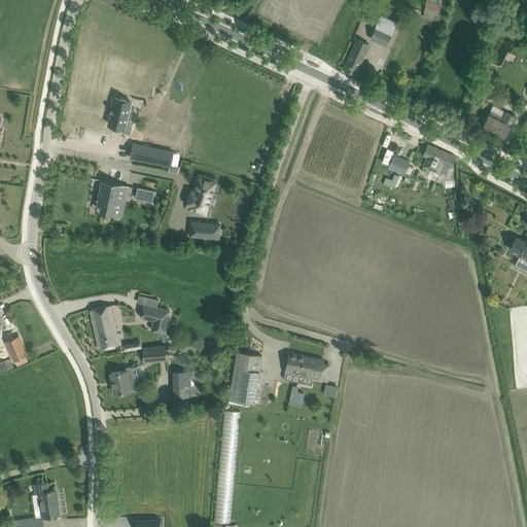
[(426,0),(424,13),(438,16),(441,0),(426,0)]
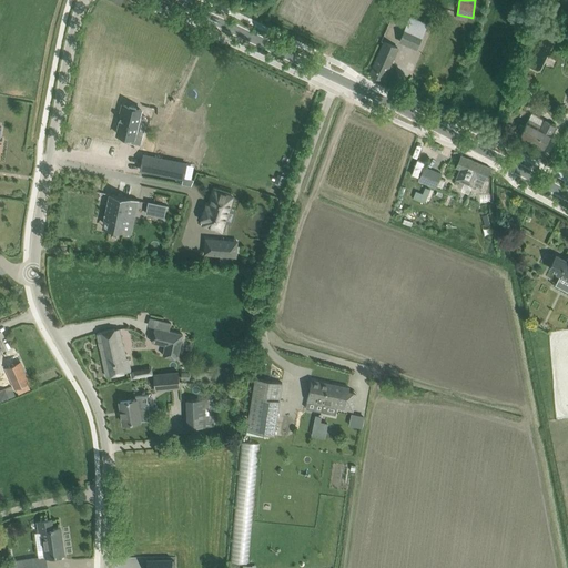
[(415,49),(421,36),(404,29),(398,42),(415,49)]
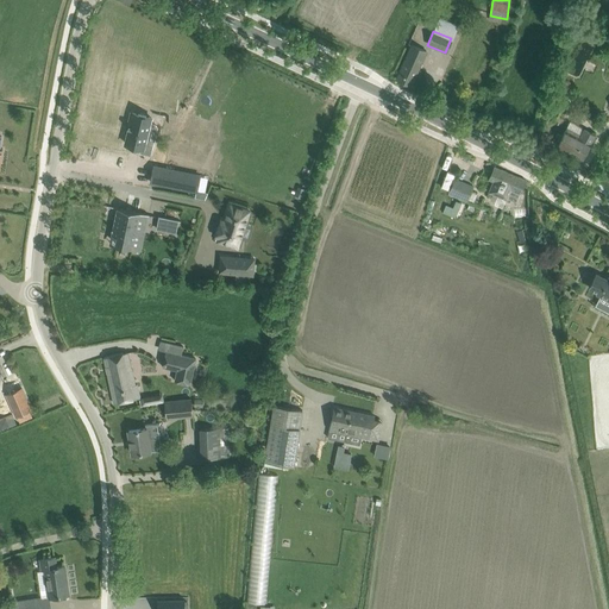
[(410,86),(415,75),(426,51),(412,45),(397,80),(410,86)]
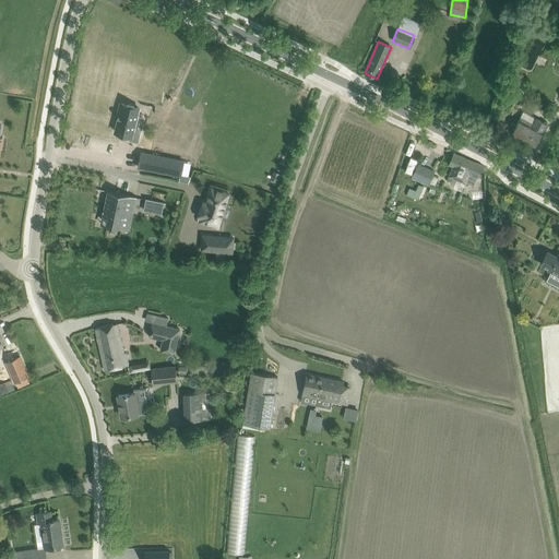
[(120,114),(116,132),(130,135),(129,140),(138,142),(140,133),(132,132),(139,108),(121,104),(118,114),(120,114)]
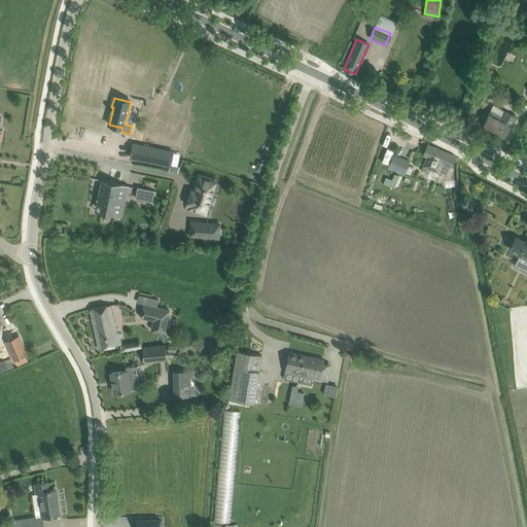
[(508,129),(515,117),(505,111),(501,118),(489,112),(487,117),(484,115),(482,115),(479,120),(480,123),(483,125),(482,127),(504,138),(508,129)]
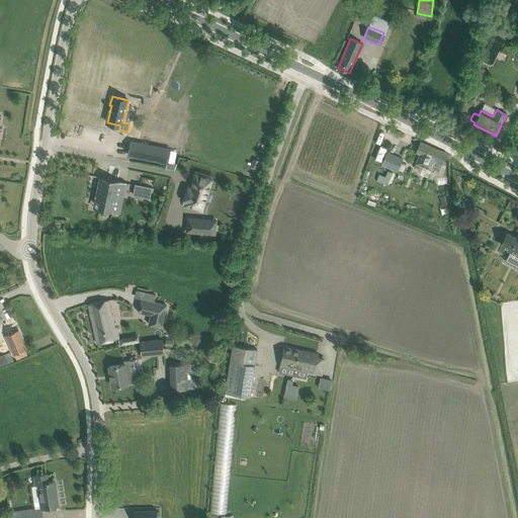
[(142,128),(146,131),(150,122),(142,118),(138,126),(142,128)]
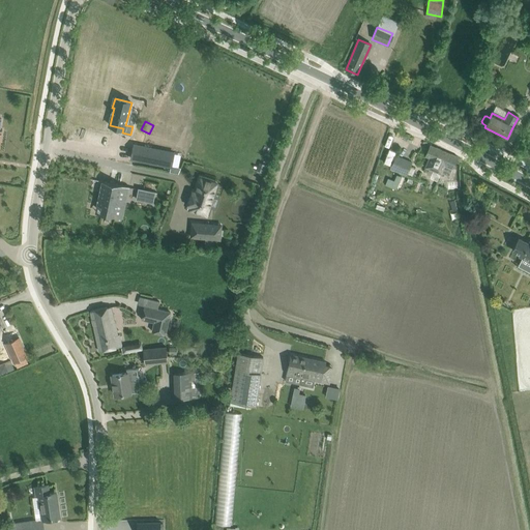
[(134,145),(131,158),(171,167),(172,166),(174,154),(174,153),(134,145)]
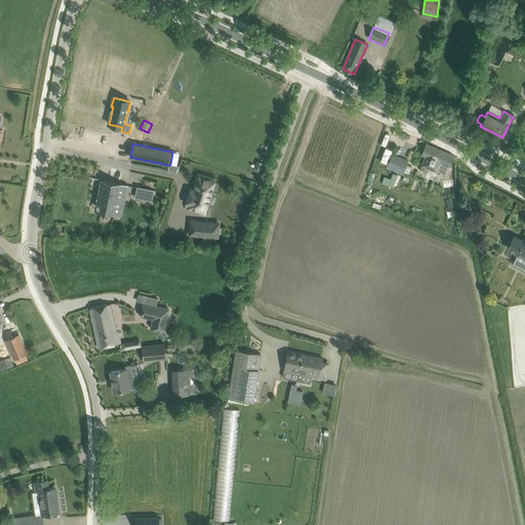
[(442,164),(448,167),(453,155),(427,144),(421,155),(425,156),(420,166),(438,173),(438,172),(442,164)]
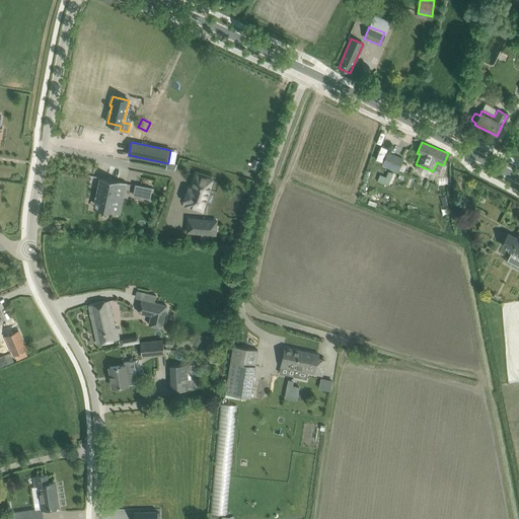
[(177,152),(170,151),(168,162),(175,163),(177,152)]
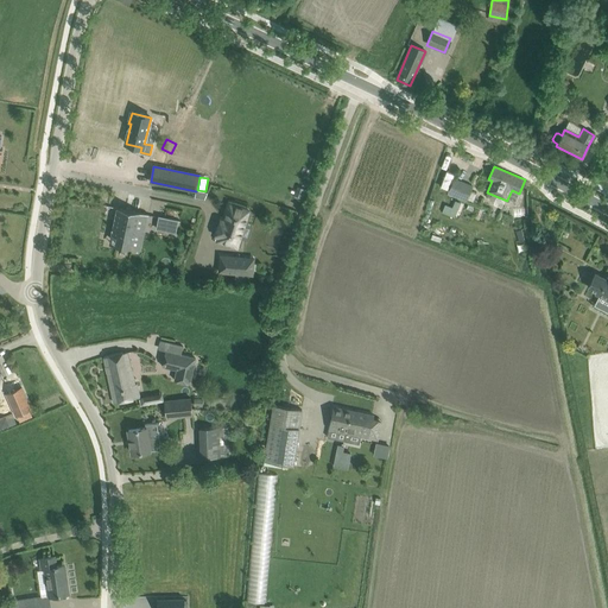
[(467,202),(468,197),(473,187),(454,178),(448,194),(467,202)]
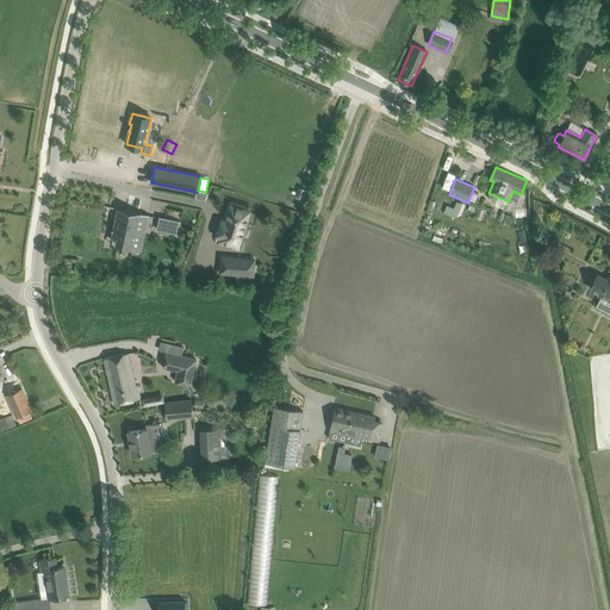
[(446,205),(443,213),(455,218),(461,204),(456,201),(453,209),(446,205)]
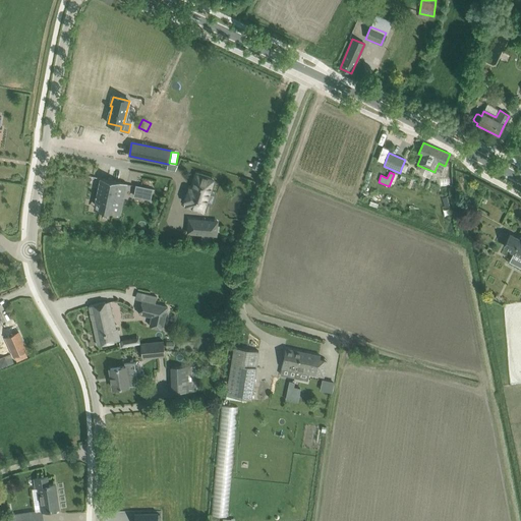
[(213,180),(196,175),(192,189),(189,188),(184,201),(187,203),(187,206),(203,211),(213,180)]
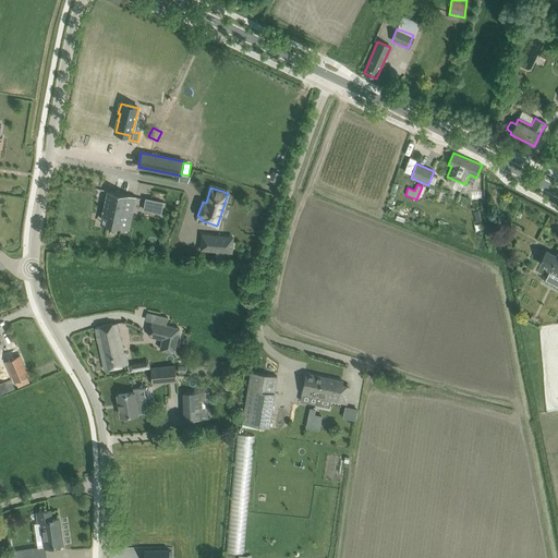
[(102,209),(101,210),(104,210),(102,215),(108,216),(107,225),(121,227),(129,195),(108,191),(107,191),(104,209),(102,209)]
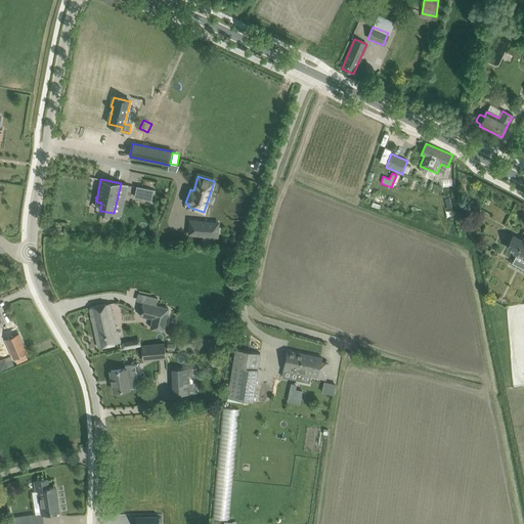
[(156,190),(135,186),(137,187),(135,197),(150,200),(153,190),(156,190)]
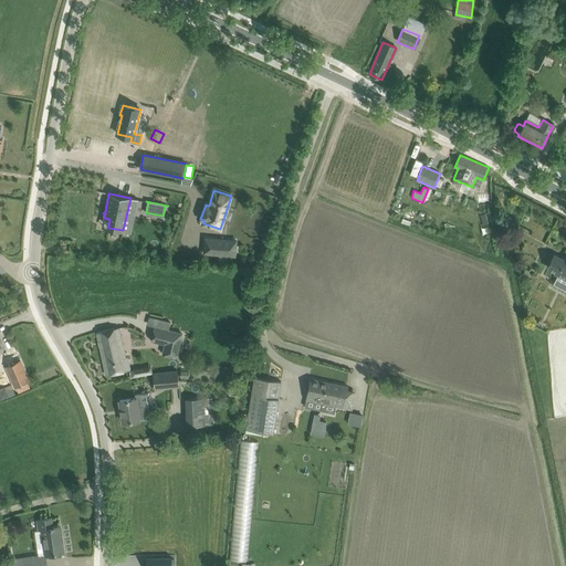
[(205,238),(203,253),(236,255),(237,240),(205,238)]
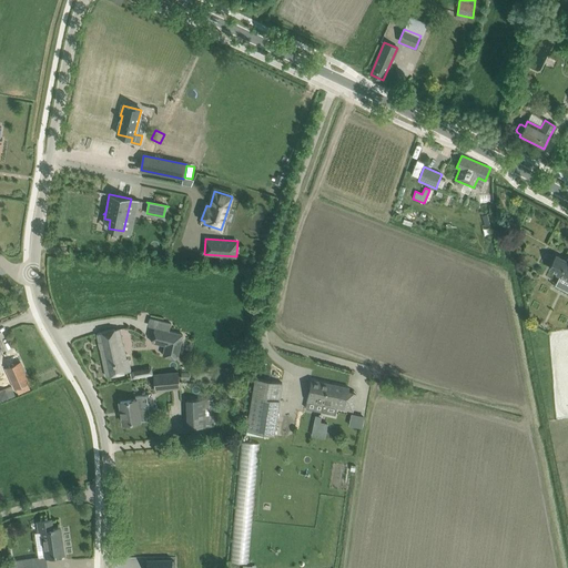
[(551,265),(549,270),(557,273),(556,275),(559,276),(555,285),(567,291),(567,259),(566,261),(557,255),(551,265)]
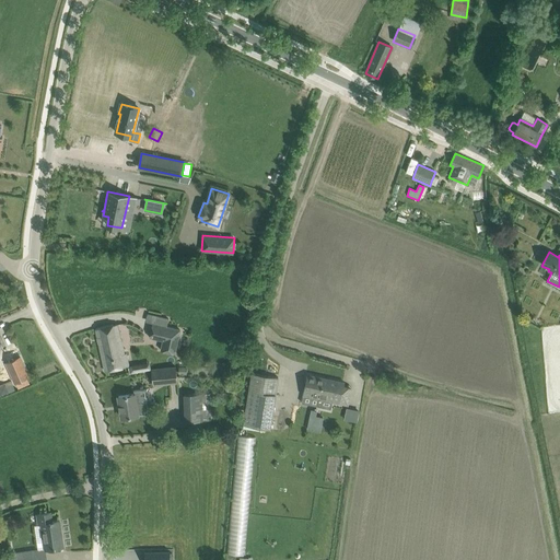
[(95,329),(105,371),(129,365),(126,353),(125,353),(118,324),(95,329)]
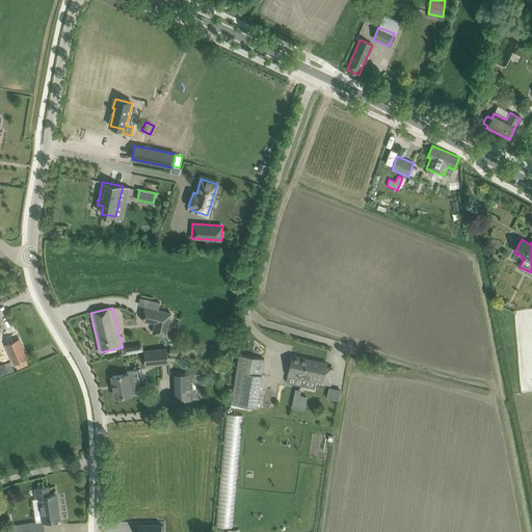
[(171,314),(144,308),(141,320),(155,323),(153,333),(166,336),(171,314)]
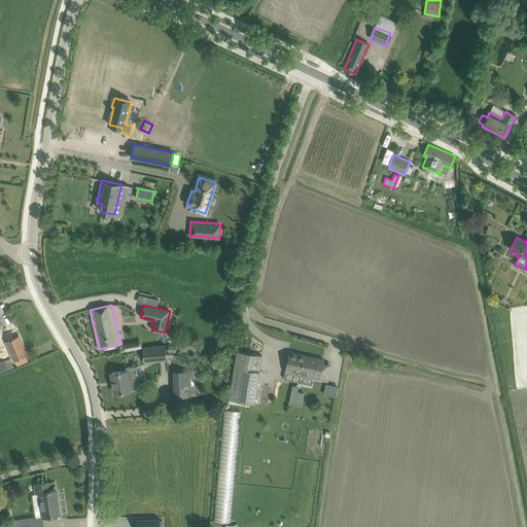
[(13,360),(22,357),(27,354),(19,336),(5,342),(13,360)]
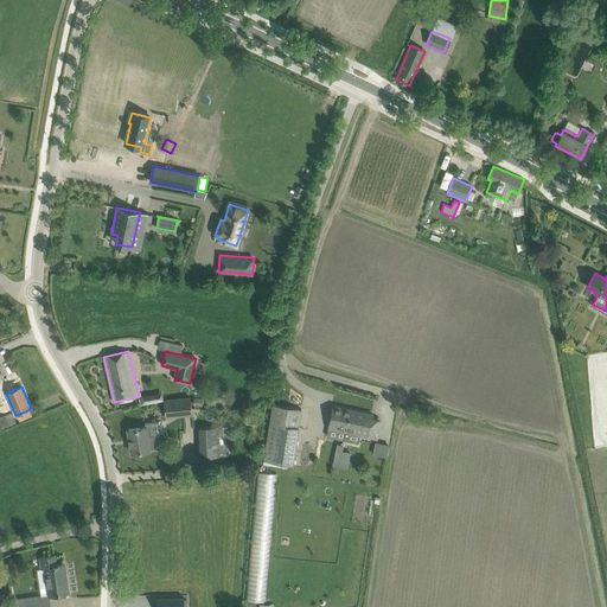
[(192,415),(192,409),(191,397),(184,397),(174,398),(176,416),(192,415)]
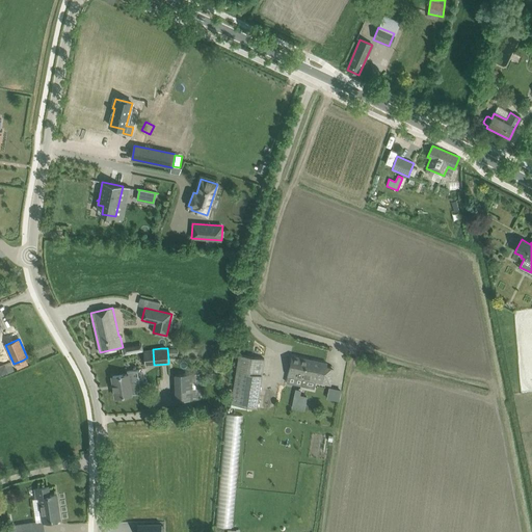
[(239,354),(232,403),(257,407),(264,358),(239,354)]
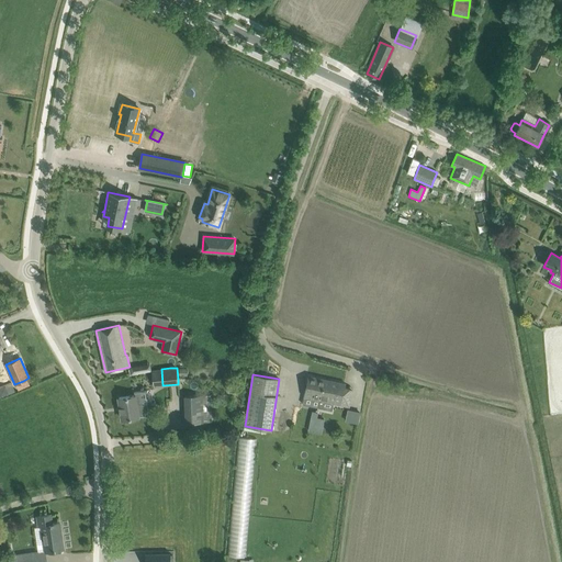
[(308,377),(304,396),(334,403),(349,406),(352,391),(345,389),(345,385),(346,383),(308,377)]
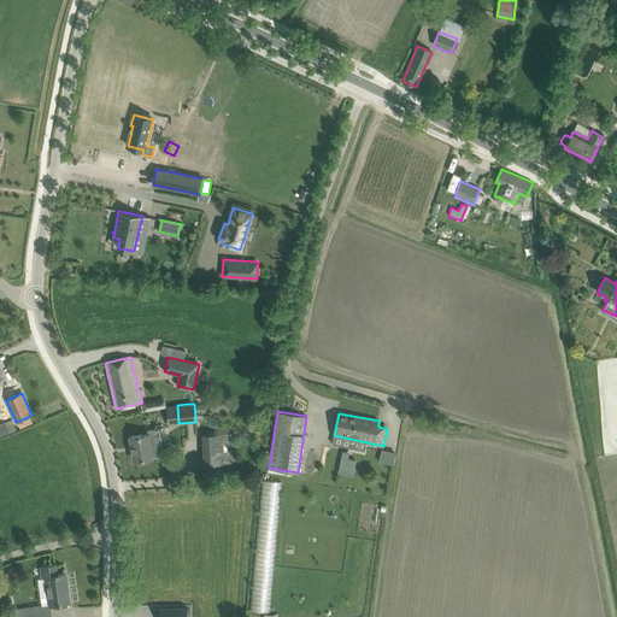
[(22,427),(37,422),(35,416),(21,421),(22,427)]
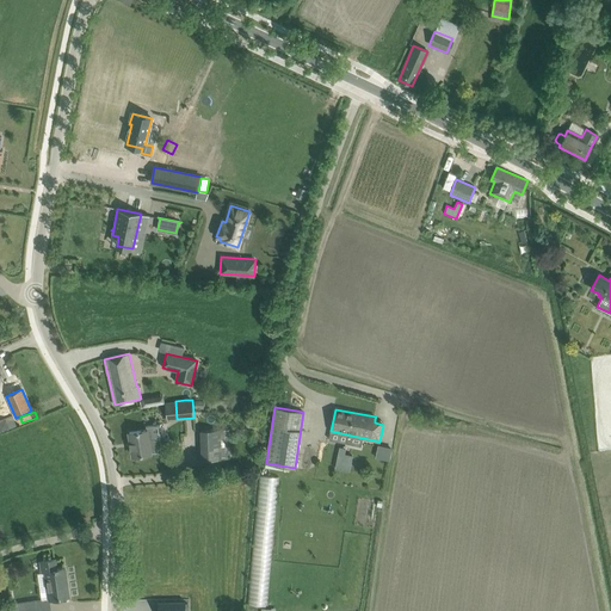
[(0,434),(19,423),(13,413),(0,421),(0,434)]
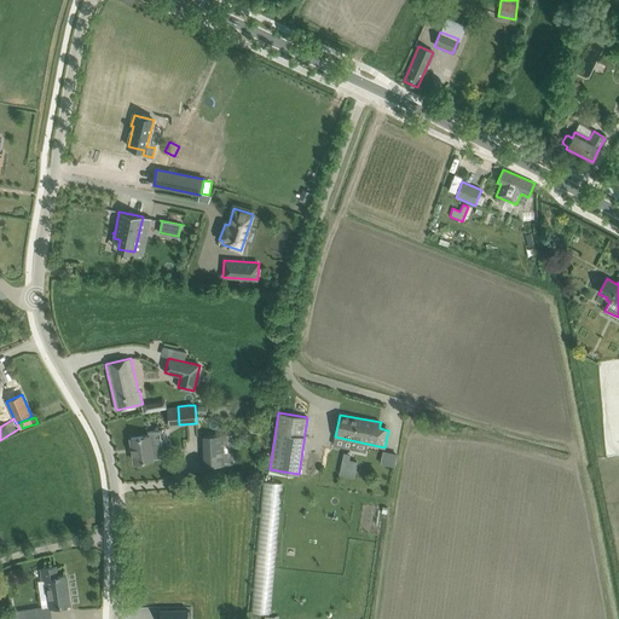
[(149,435),(131,438),(134,462),(142,461),(144,463),(149,462),(151,460),(152,458),(165,457),(160,431),(148,432),(149,435)]
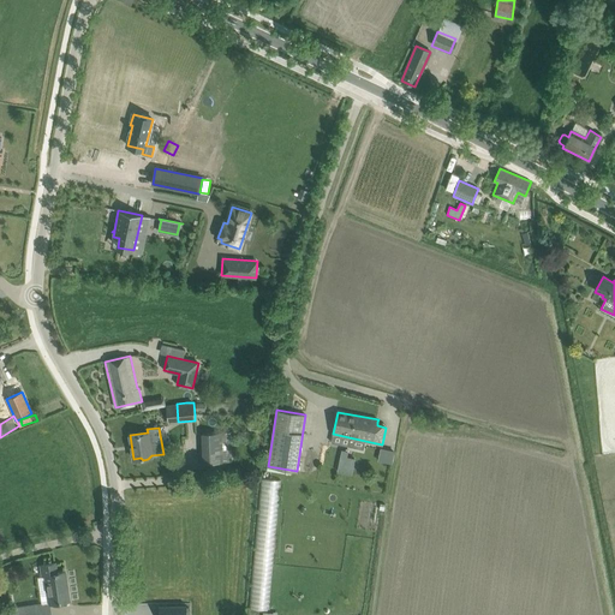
[(203,463),(222,461),(231,461),(230,433),(221,433),(202,434),(203,463)]
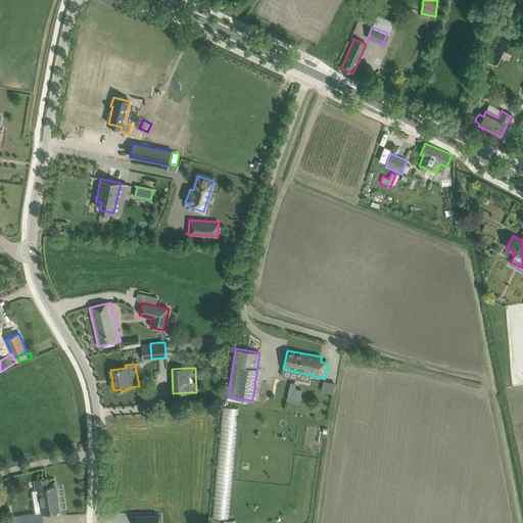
[(296,387),(295,398),(305,400),(306,389),(296,387)]
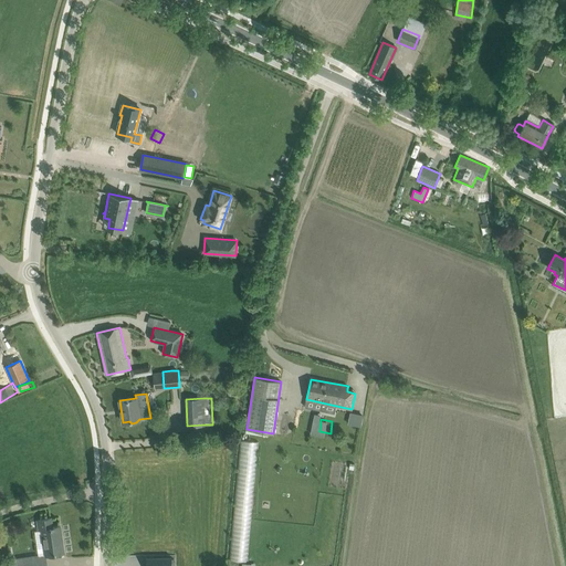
[(239,439),(231,558),(250,561),(259,440),(239,439)]
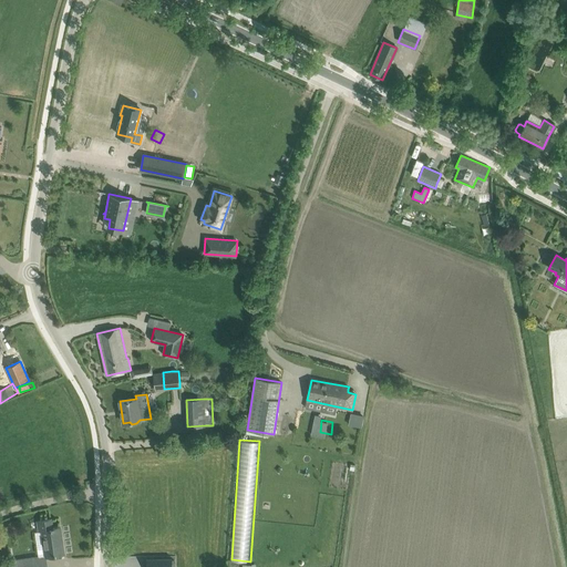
[(336,564),(347,454),(327,452),(317,546),(323,546),(321,563),(336,564)]
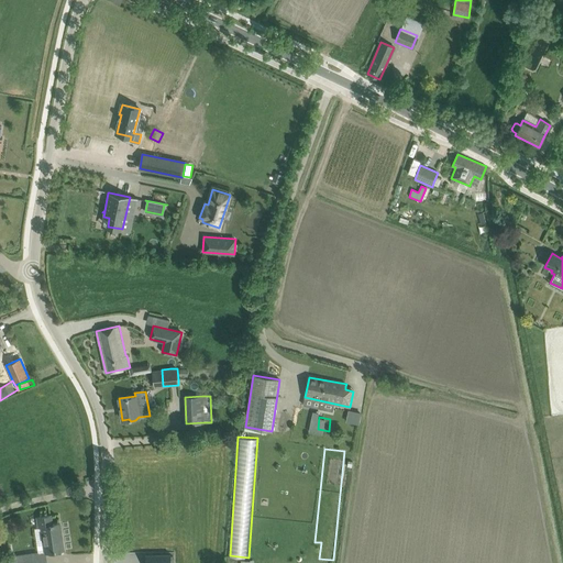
[(46,552),(52,551),(63,550),(59,523),(52,525),(51,516),(37,518),(39,527),(42,527),(46,552)]
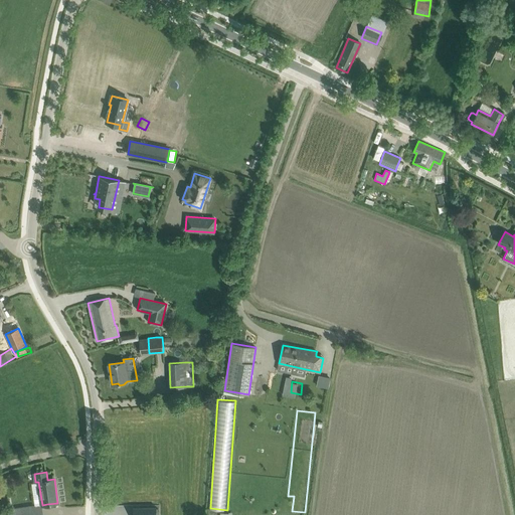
[(31,514),(30,505),(1,509),(2,514),(0,514),(31,514)]
